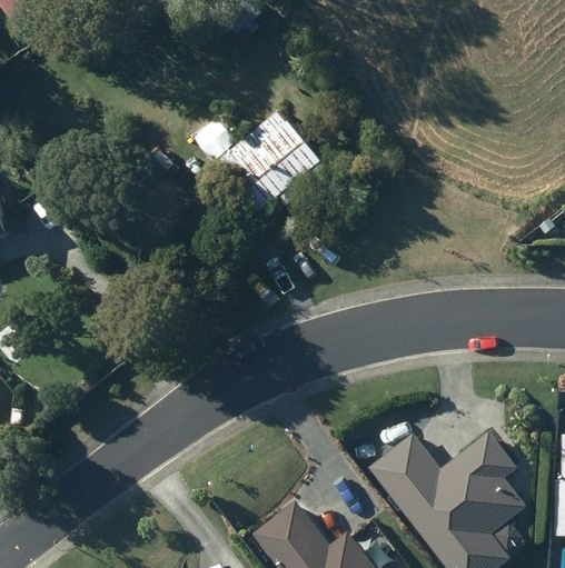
[(0,3),(19,27),(53,1),(52,0),(0,0),(0,3)]
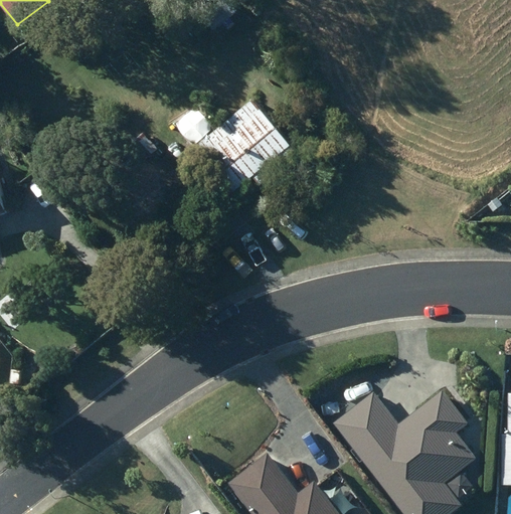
[(37,32),(28,20),(17,28),(27,40),(37,32)]
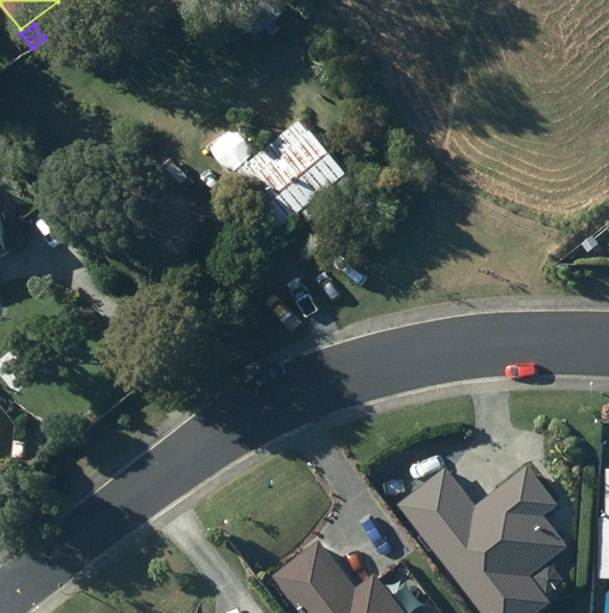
[(306,119),(236,173),(281,229),(305,210),(312,220),(357,184),(306,119)]
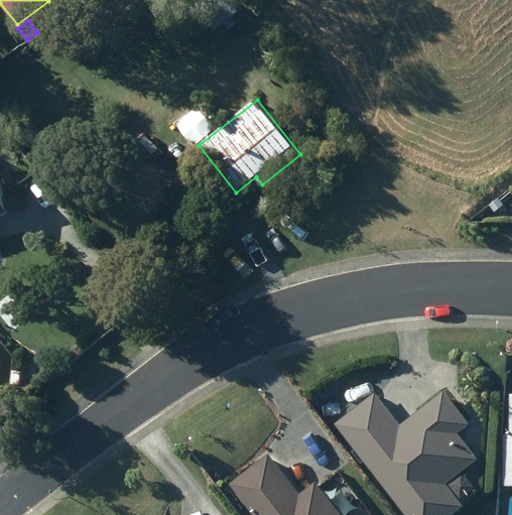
[(131,146),(145,161),(158,149),(144,134),(131,146)]
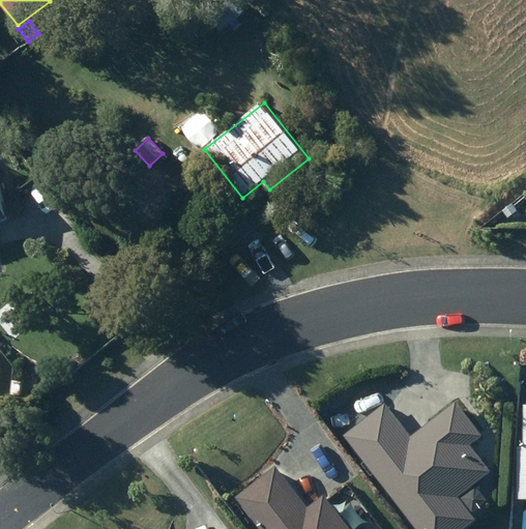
[(0,224),(13,221),(0,178),(0,224)]
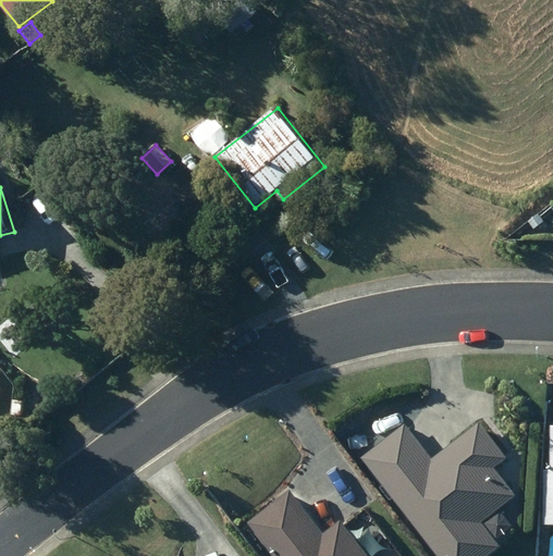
[(487,555),(501,545),(481,520),(515,493),(494,466),(507,456),(478,419),(431,457),(404,423),(359,459),(437,555),(487,555)]
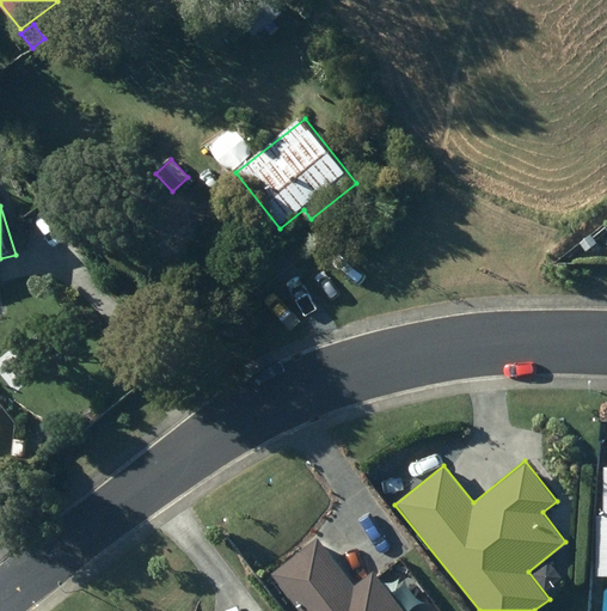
[(606,464),(604,465),(602,514),(596,514),(594,574),(606,574),(606,464)]
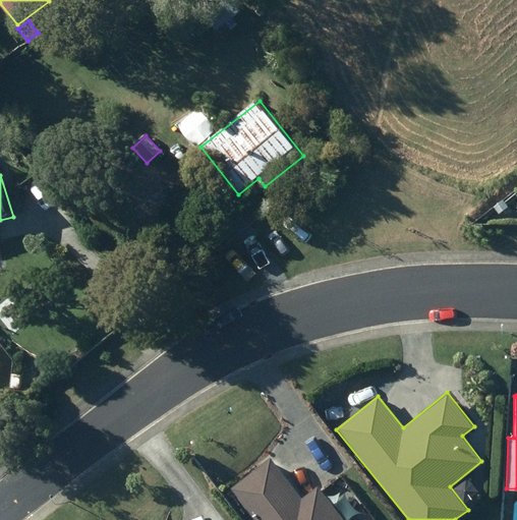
[(231,488),(254,519),(345,519),(319,486),(303,499),(270,457),(231,488)]
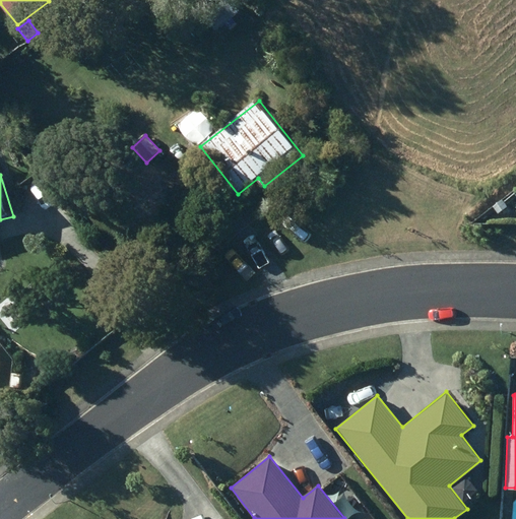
All buildings are outlined.
